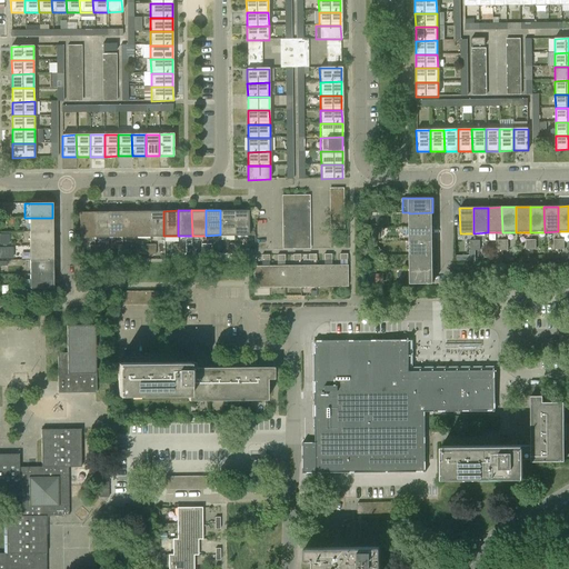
[(220,210),(220,235),(235,235),(233,210),(220,210)]
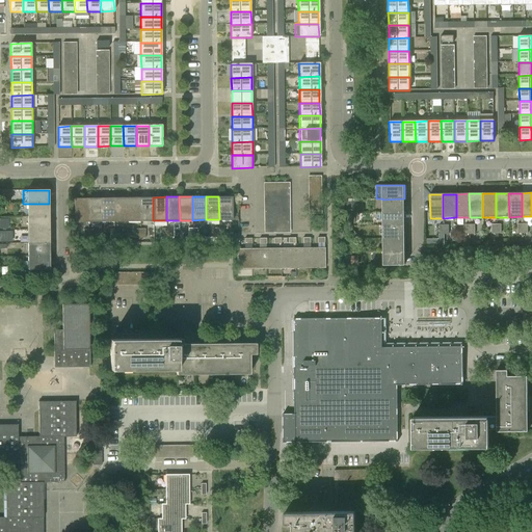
[(232,196),(218,196),(219,219),(233,219),(232,196)]
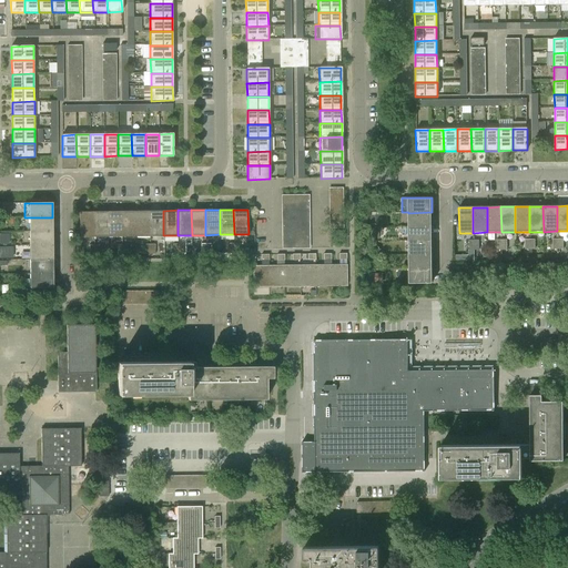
[(80,236),(93,236),(93,211),(80,212),(80,236)]
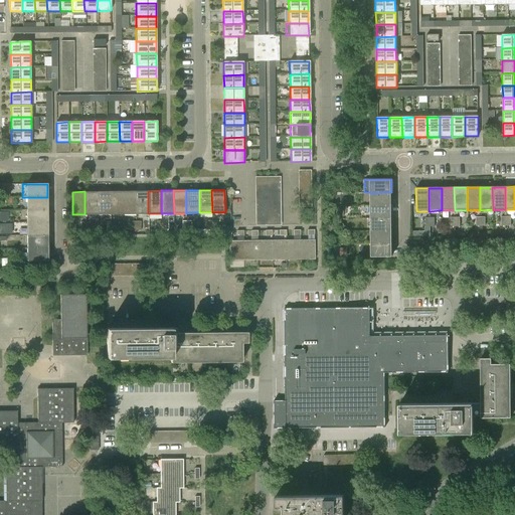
[(84,191),(84,214),(98,213),(98,191),(84,191)]
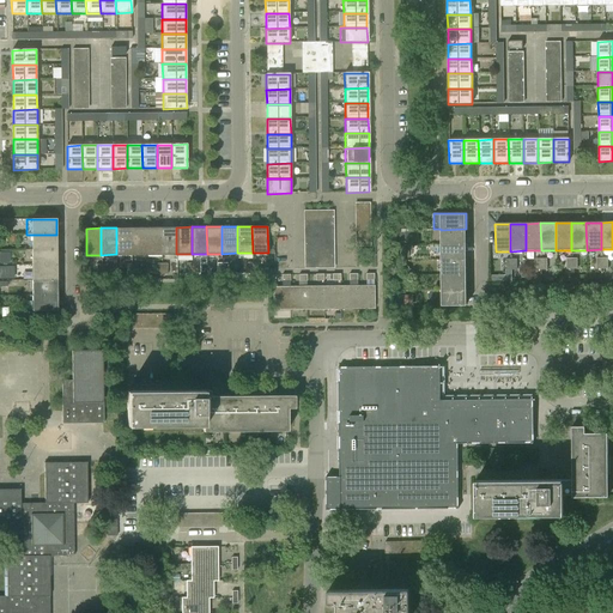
[(116,228),(116,254),(132,254),(131,228),(116,228)]
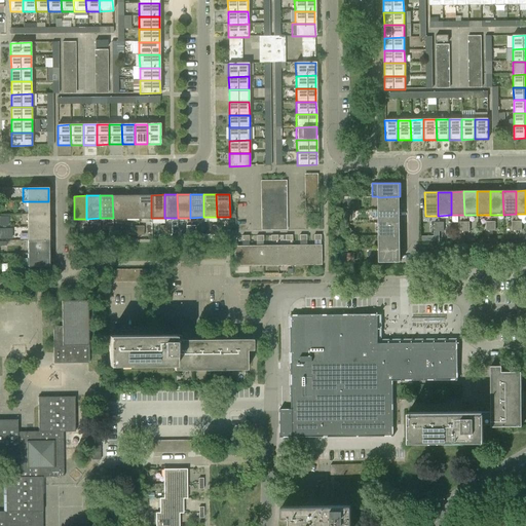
[(112,195),(113,218),(125,218),(125,195),(112,195)]
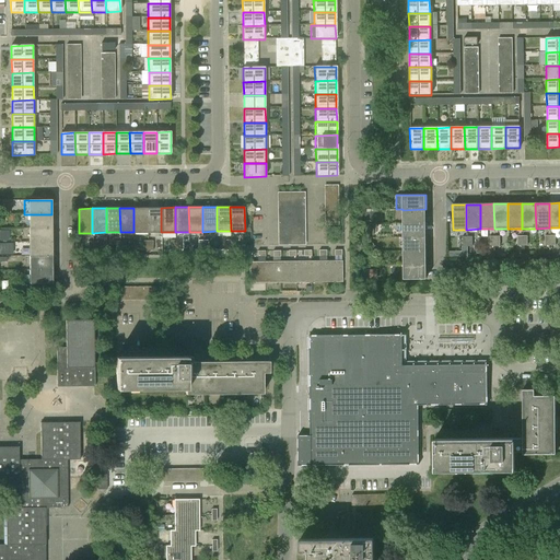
[(133,208),(133,232),(148,232),(148,208),(133,208)]
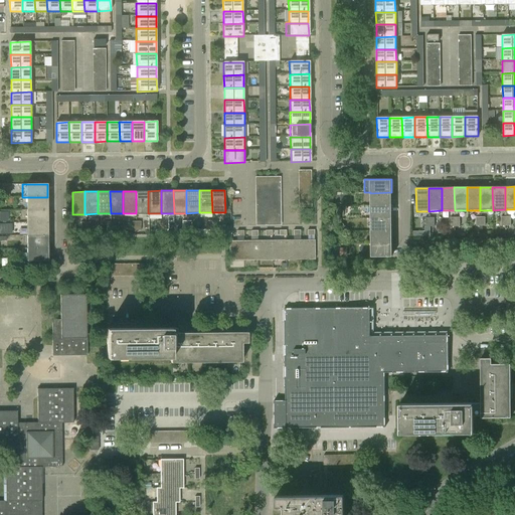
[(136,191),(136,213),(148,213),(148,191),(136,191)]
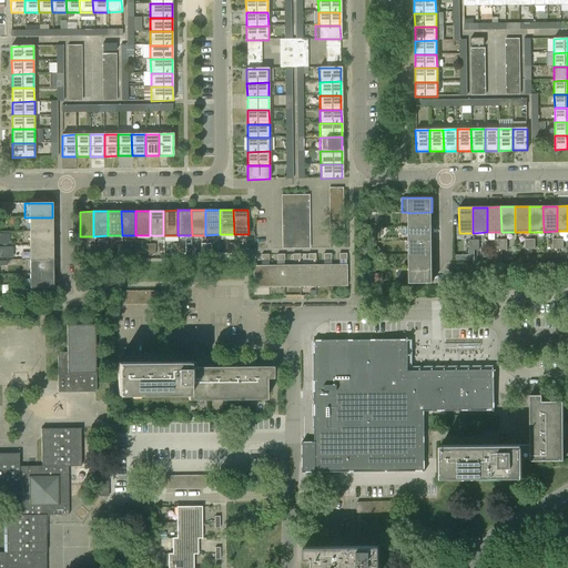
[(387,224),(387,212),(373,212),(373,224),(387,224)]
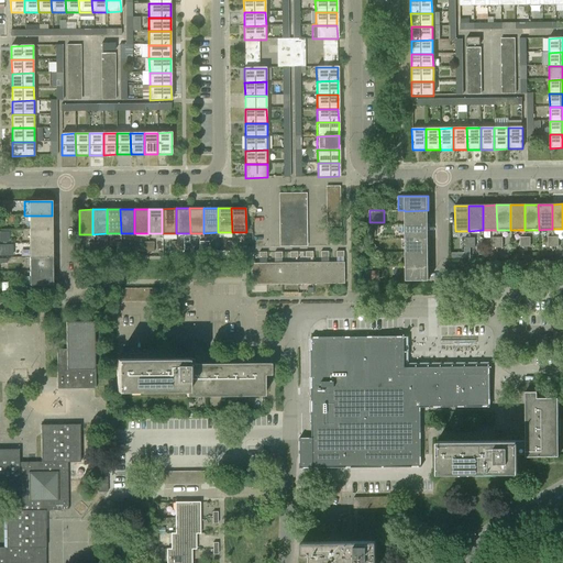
[(428,210),(405,211),(405,224),(428,224),(428,210)]
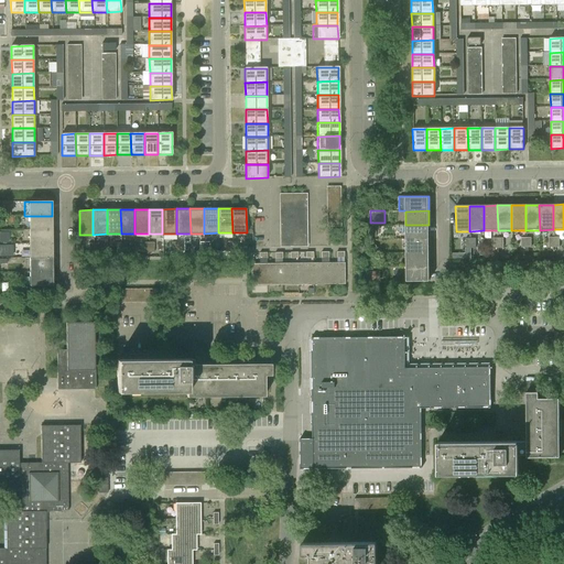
[(52,216),(29,216),(29,230),(52,229),(52,216)]
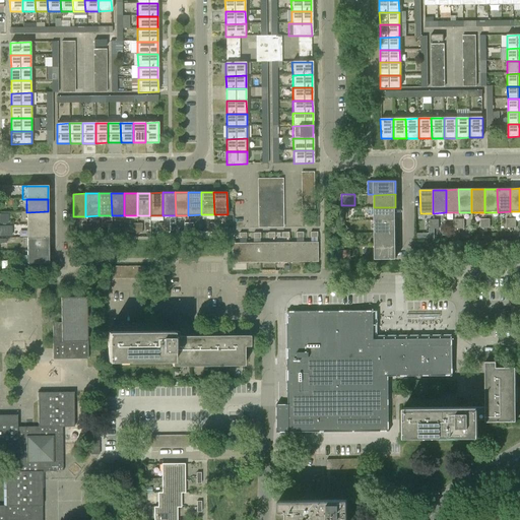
[(395,207),(374,207),(374,220),(395,219),(395,207)]
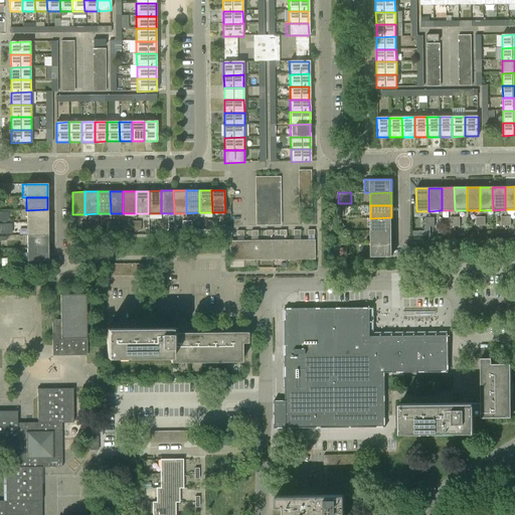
[(47,209),(26,210),(26,222),(47,222),(47,209)]
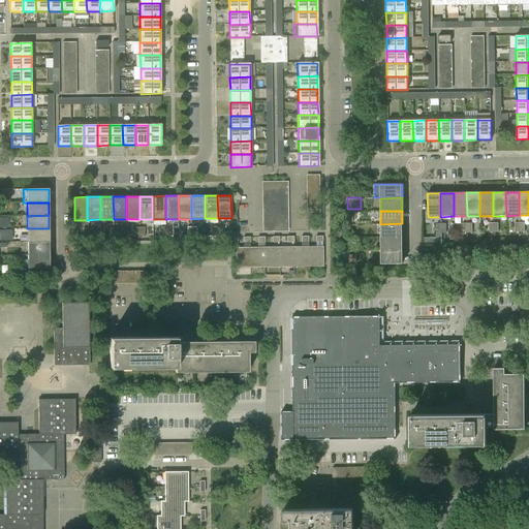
[(402,223),(380,224),(380,237),(402,237),(402,223)]
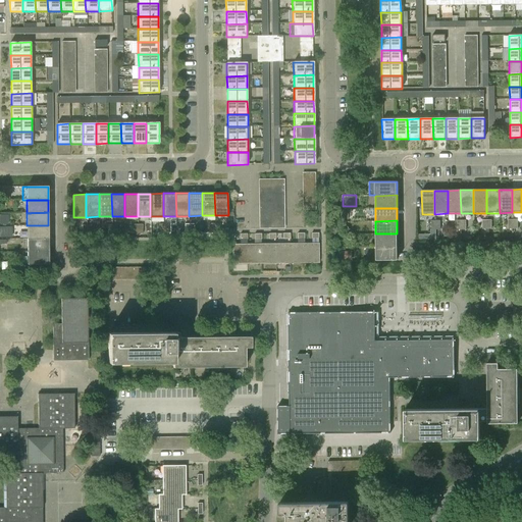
[(48,225),(27,225),(27,239),(48,239),(48,225)]
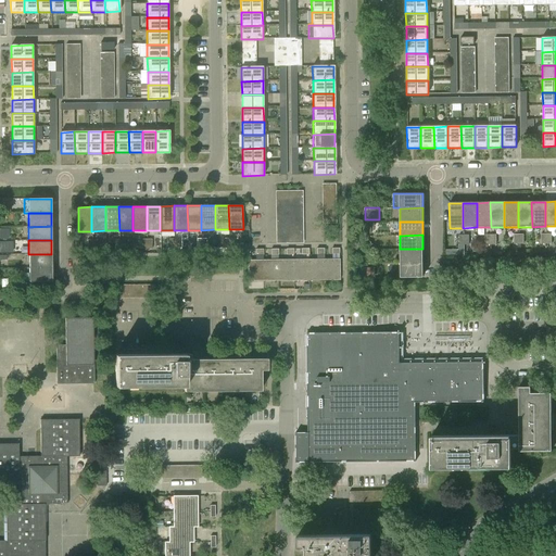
[(0,252),(12,252),(12,245),(12,241),(0,241),(0,252)]
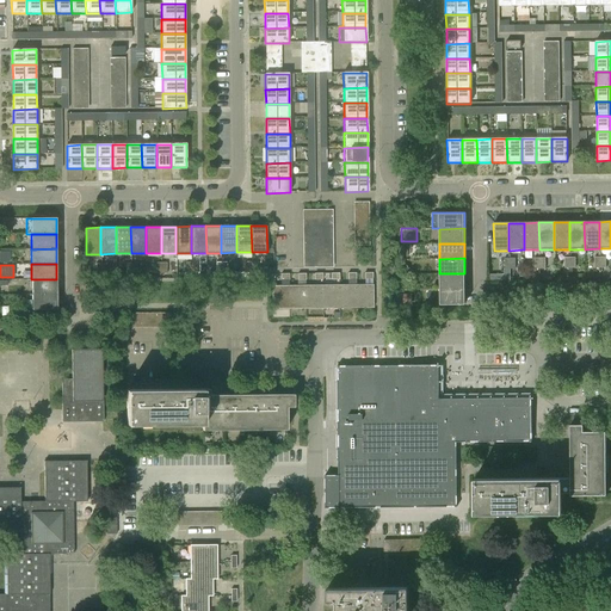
[(464,273),(439,273),(439,289),(464,289),(464,273)]
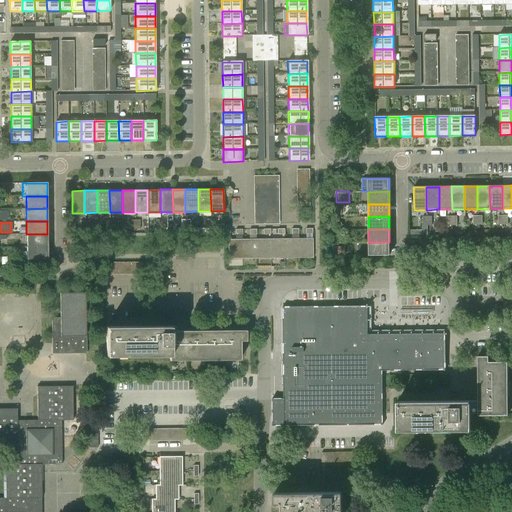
[(47,234),(26,234),(26,247),(47,247),(47,234)]
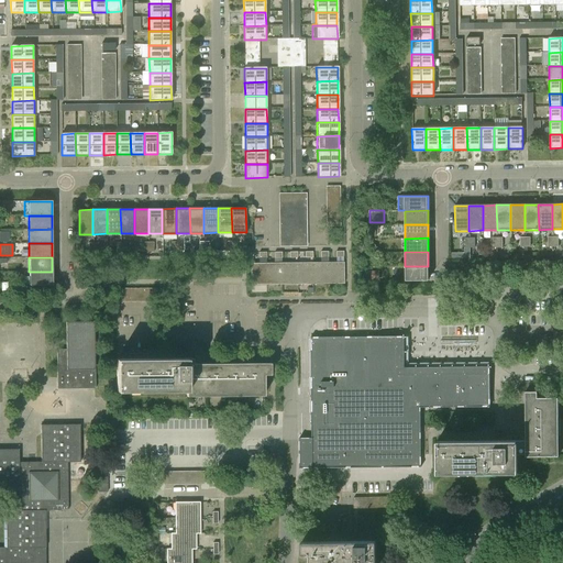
[(282,285),(282,263),(266,264),(266,285),(282,285)]
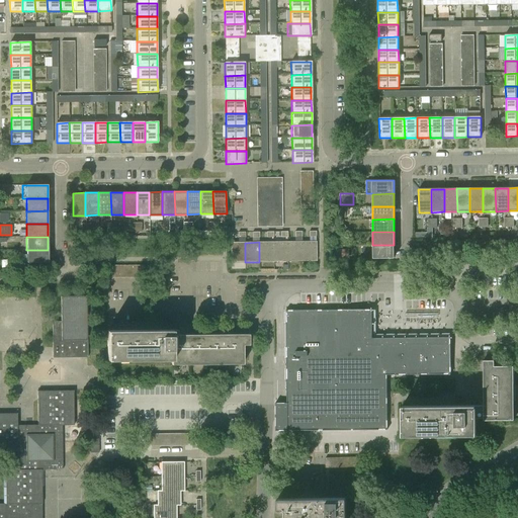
[(273,262),(273,242),(259,242),(259,262),(273,262)]
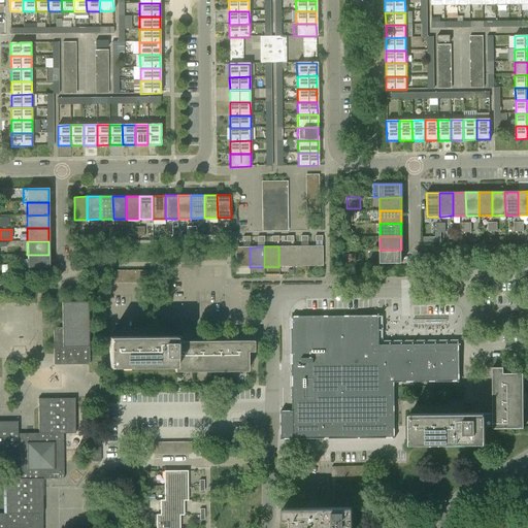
[(293,266),(293,246),(278,246),(278,267),(293,266)]
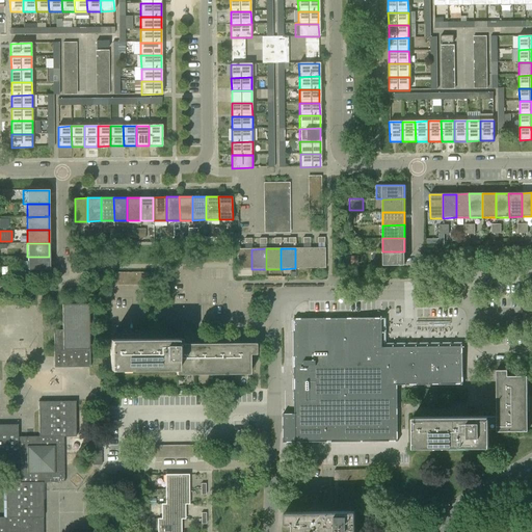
[(302,248),(295,248),(295,268),(310,268),(310,248),(302,248)]
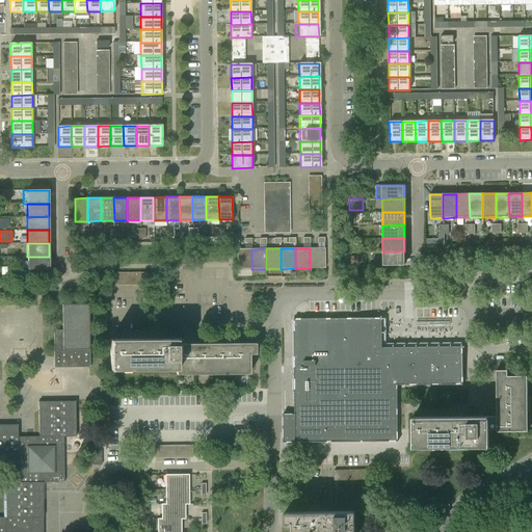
[(317,248),(310,248),(310,268),(324,268),(324,266),(324,248),(317,248)]
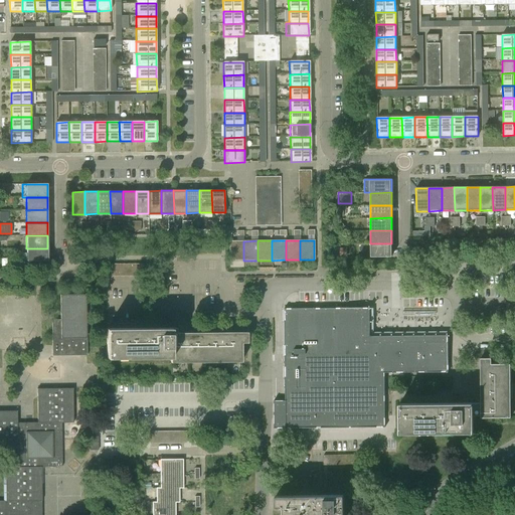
[(229,241),(229,261),(243,261),(243,241),(229,241)]
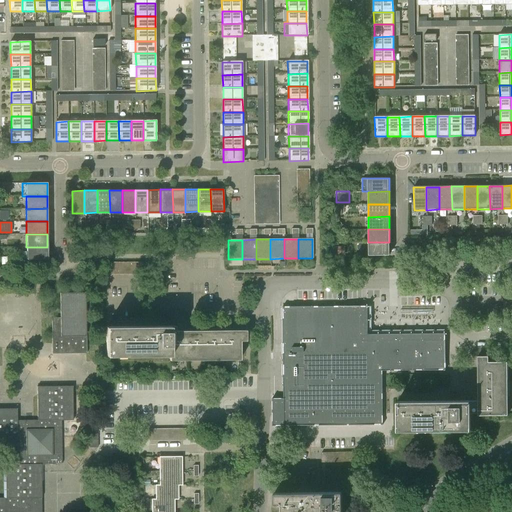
[(389,255),(389,242),(368,242),(368,255),(389,255)]
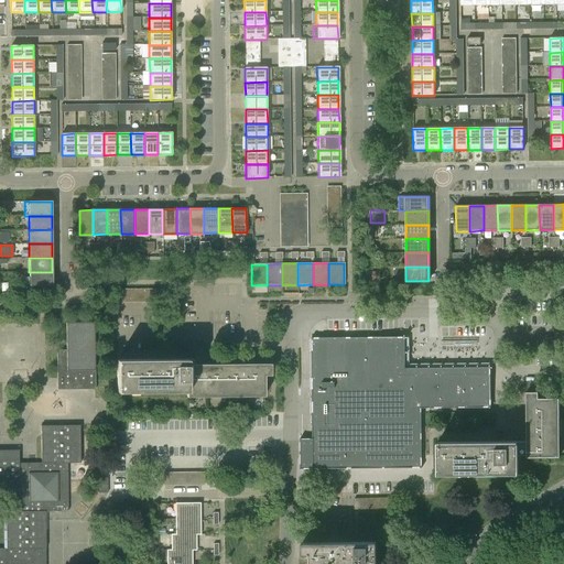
[(52,286),(52,272),(29,272),(29,286),(29,293),(43,293),(43,286),(52,286)]
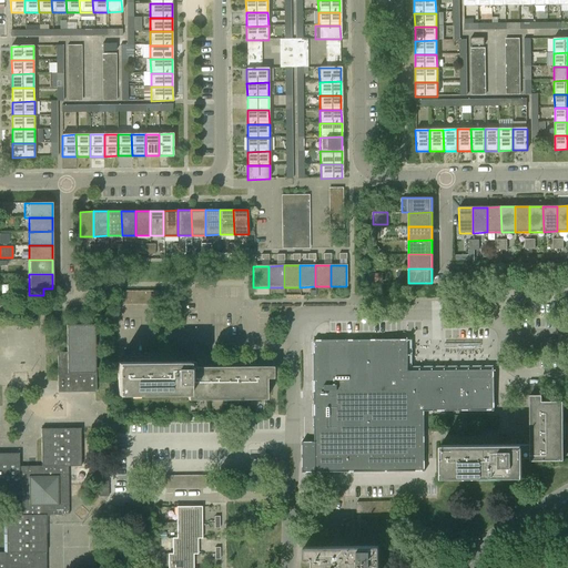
[(372,274),(372,283),(382,283),(382,274),(372,274)]
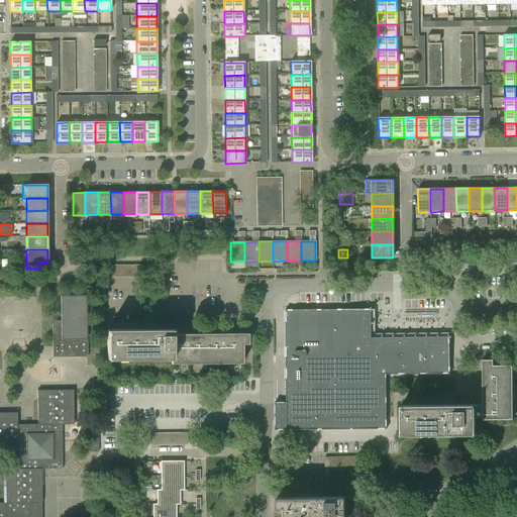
[(86,356),(88,356),(88,347),(88,337),(87,337),(86,296),(61,296),(61,318),(61,319),(61,321),(53,321),(53,347),(53,356),(86,356)]
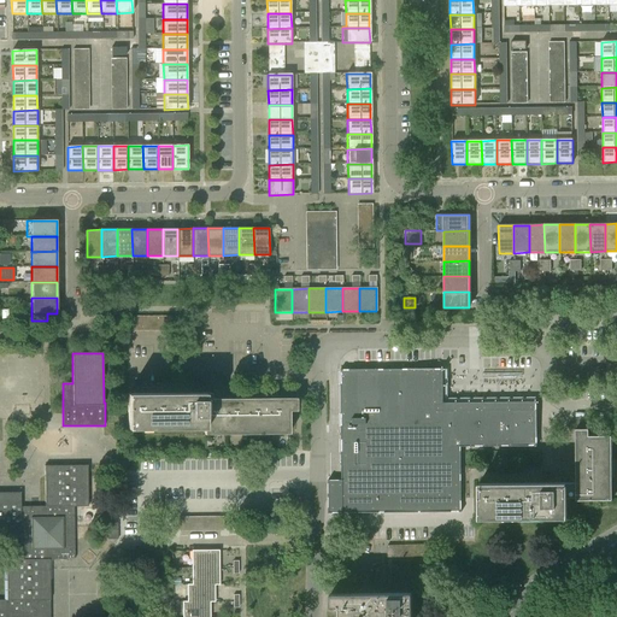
[(451,447),(536,446),(536,421),(536,401),(527,401),(493,401),(454,403),(444,403),(444,382),(444,369),(436,369),(341,370),(342,497),(452,495),(451,447)]
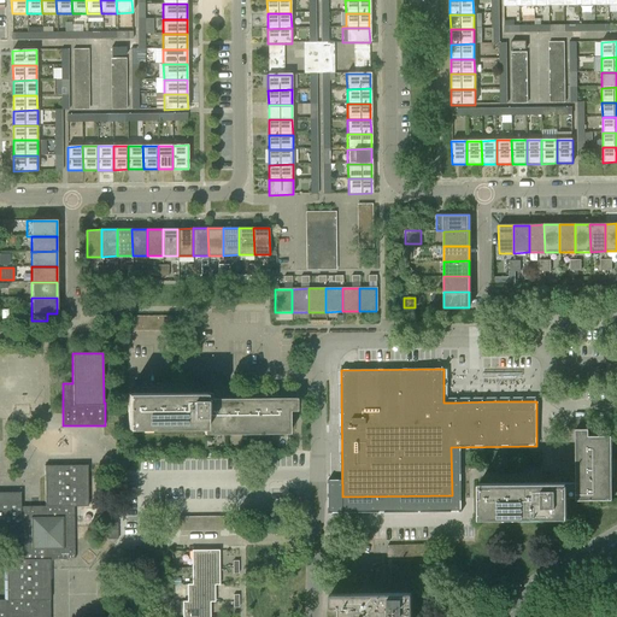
[(289,434),(289,411),(297,411),(295,398),(211,399),(211,393),(128,393),(128,415),(128,429),(205,429),(205,434),(289,434)]
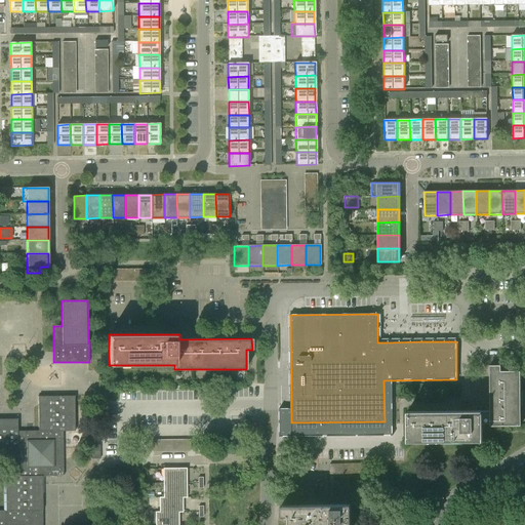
[(483,441),(483,426),(519,426),(519,370),(499,370),(499,364),(489,364),(490,410),(477,410),(477,400),(469,400),(461,400),(461,410),(407,410),(408,441),(483,441)]
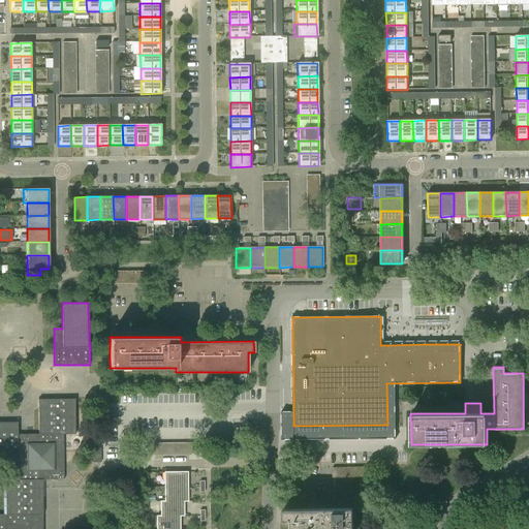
[(18,422),(0,422),(0,459),(18,459),(18,479),(5,479),(6,515),(0,514),(0,528),(42,528),(42,489),(42,479),(64,479),(63,463),(63,452),(63,434),(75,434),(75,408),(75,399),(38,399),(38,407),(38,434),(34,434),(18,434),(18,422)]
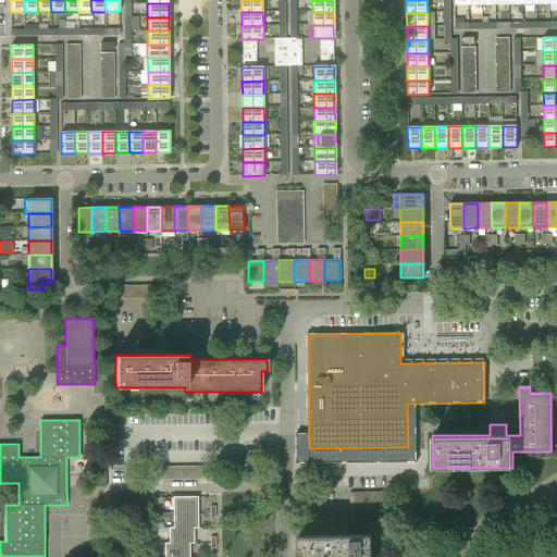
[(97,487),(107,487),(107,472),(97,472),(97,475),(97,487)]
